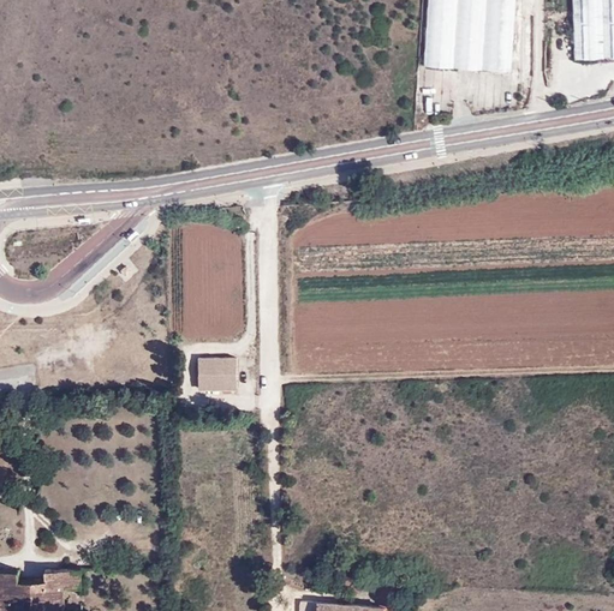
[(516,0),(428,0),(424,67),(510,73),(516,0)]
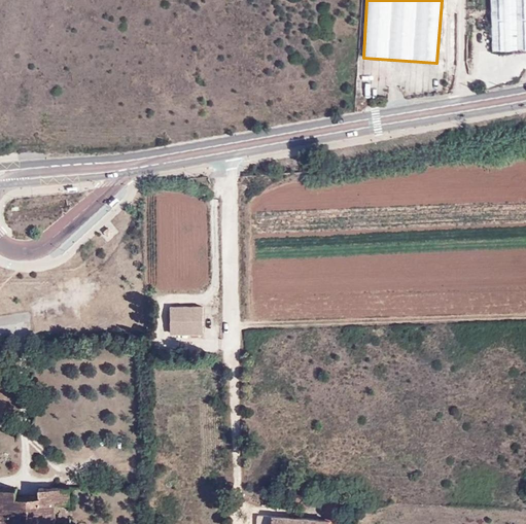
[(492,51),(525,49),(525,0),(489,0),(490,9),(492,51)]
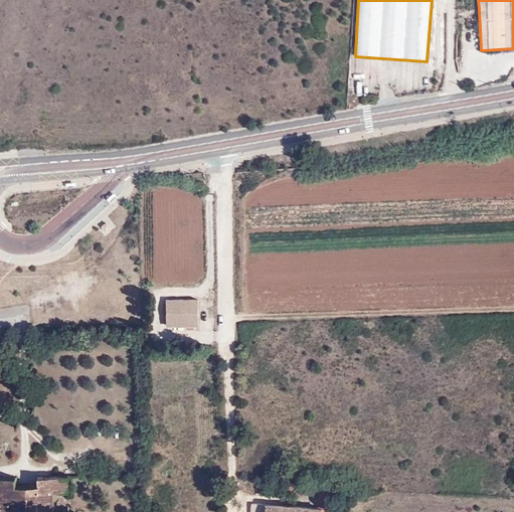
[(106,223),(101,227),(106,233),(111,228),(106,223)]
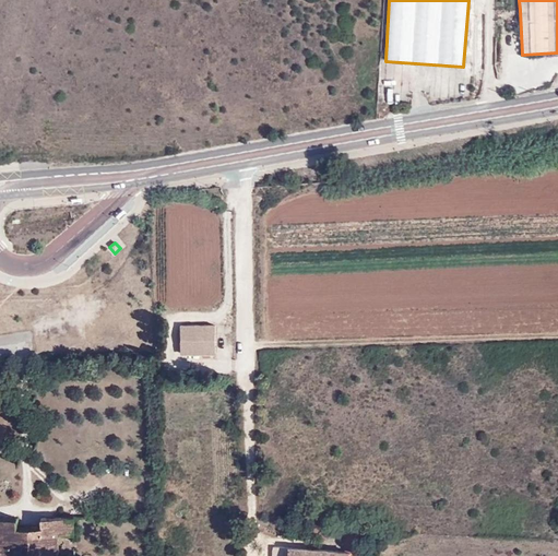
[(217,322),(181,321),(180,353),(216,353),(217,322)]
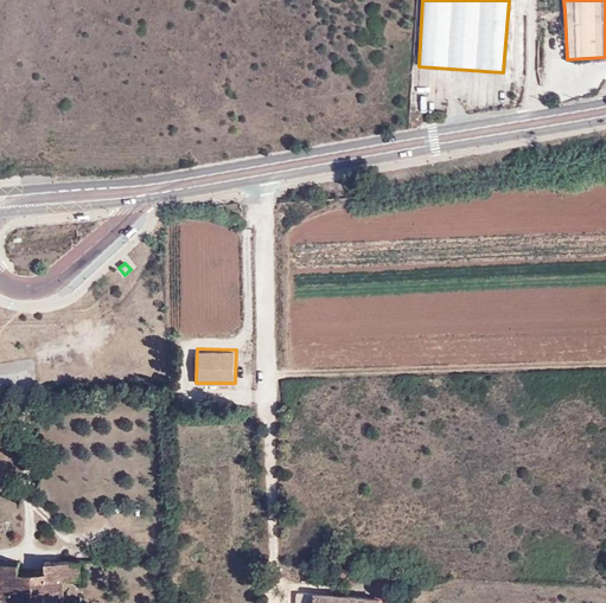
[(17,565),(0,565),(0,602),(59,602),(61,585),(80,585),(78,563),(44,564),(44,572),(17,572),(17,565)]
